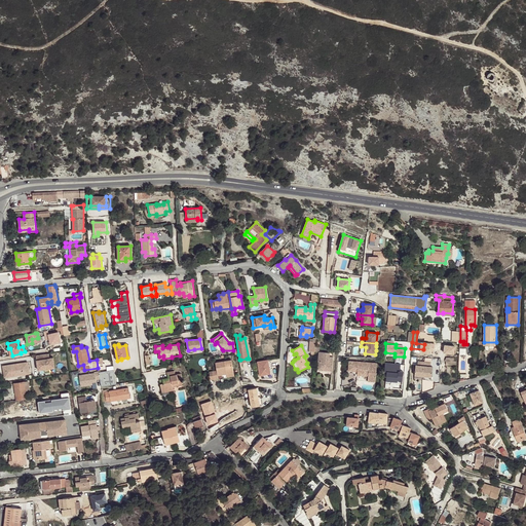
[(332,371),(333,358),(330,357),(330,353),(320,352),(317,370),(332,371)]
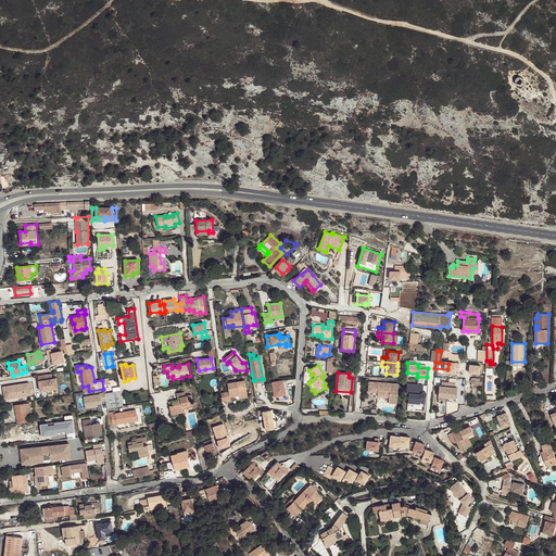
[(52,374),(38,376),(40,391),(48,390),(51,390),(58,389),(57,378),(52,379),(52,374)]
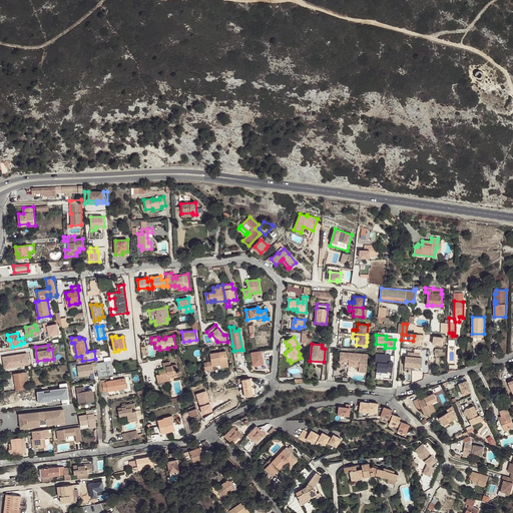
[(250,351),(251,366),(264,365),(263,351),(250,351)]
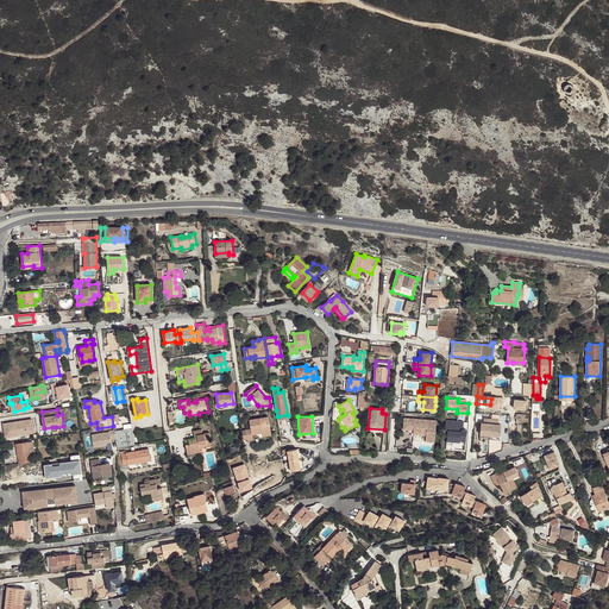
[(243,431),(244,440),(252,438),(252,435),(262,433),(263,437),(271,435),(268,418),(250,420),(251,429),(243,431)]
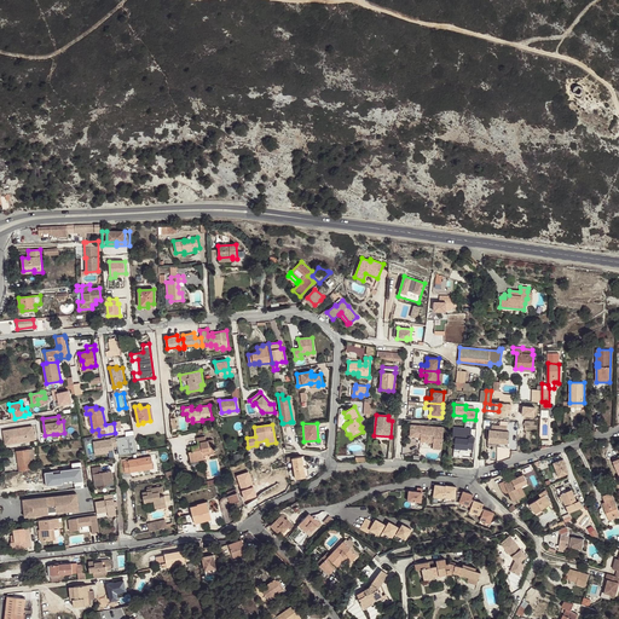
[(441,449),(444,427),(411,424),(410,435),(421,437),(421,439),(433,439),(433,441),(433,447),(441,449)]
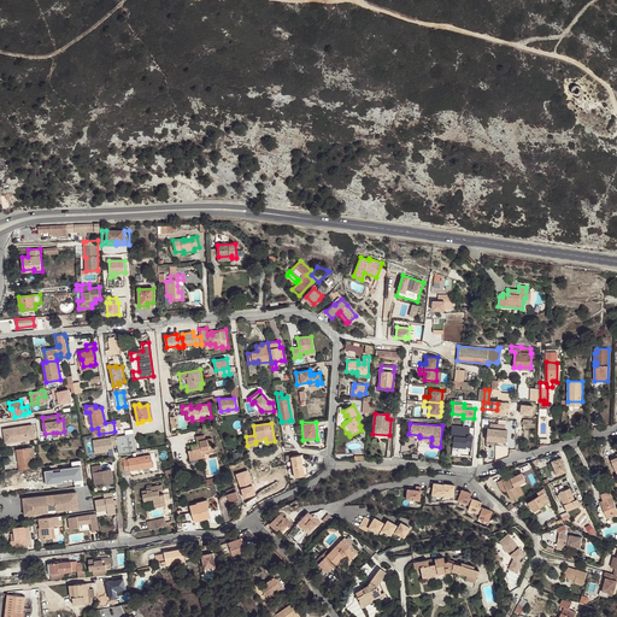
[(505,429),(506,424),(491,423),(491,428),(488,428),(487,440),(507,441),(507,429),(505,429)]
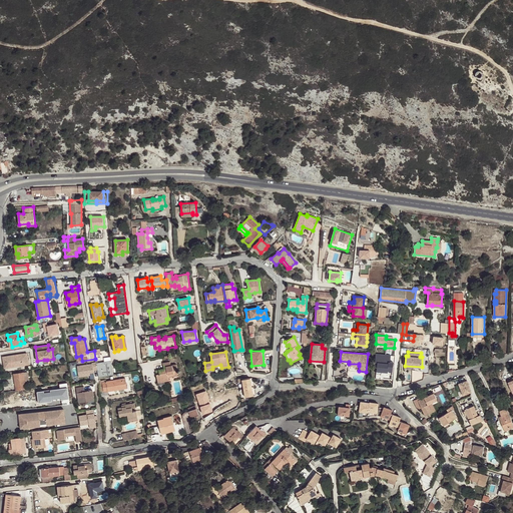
[(3,357),(4,369),(29,365),(27,353),(3,357)]
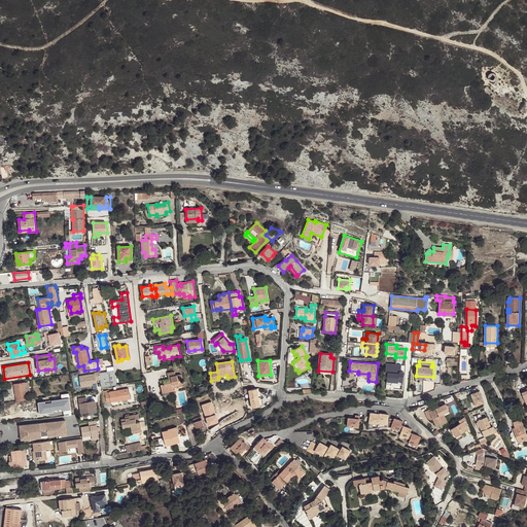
[(387,362),(385,381),(401,383),(402,372),(400,372),(401,364),(387,362)]
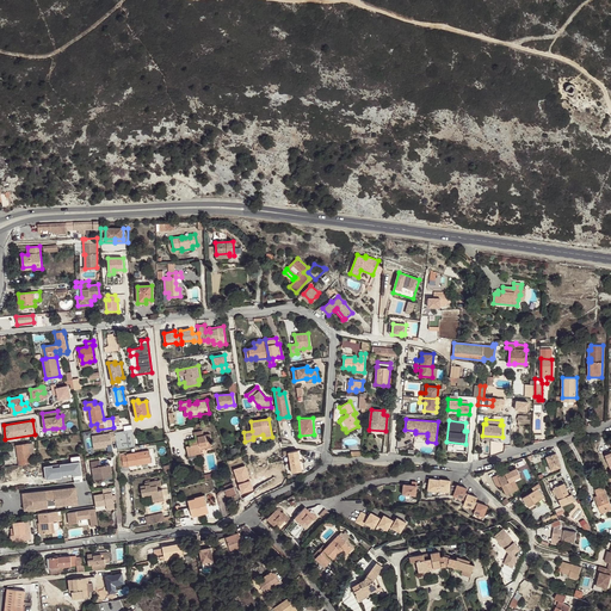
[(133,430),(115,432),(116,438),(118,449),(136,446),(133,430)]
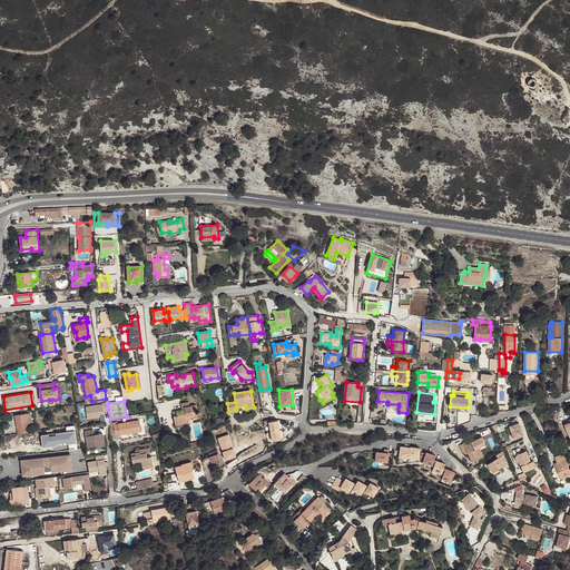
[(107,403),(107,402),(102,402),(102,403),(86,405),(88,418),(97,416),(97,413),(99,412),(104,412),(104,410),(108,409),(107,403)]
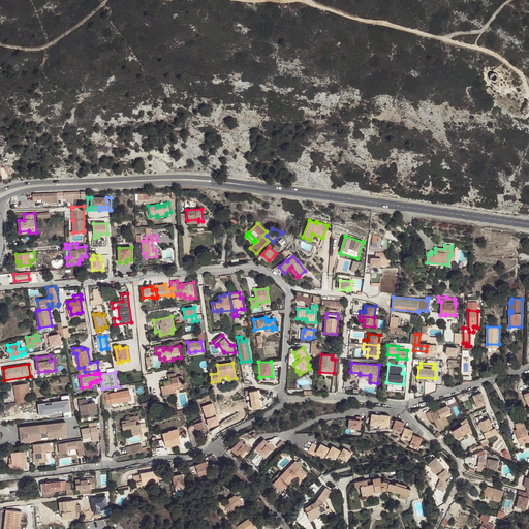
[(168,394),(175,393),(174,389),(174,387),(183,385),(182,381),(183,381),(182,375),(176,376),(176,373),(168,374),(169,380),(163,381),(164,385),(161,386),(162,391),(167,390),(168,394)]
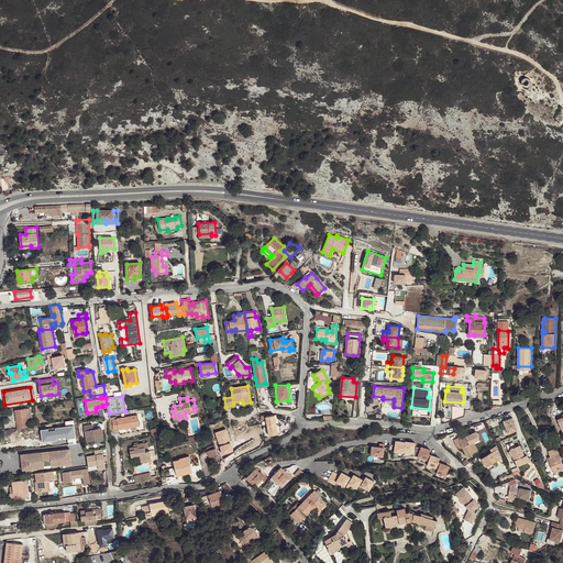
[(18,428),(29,427),(28,421),(26,408),(15,410),(18,428)]
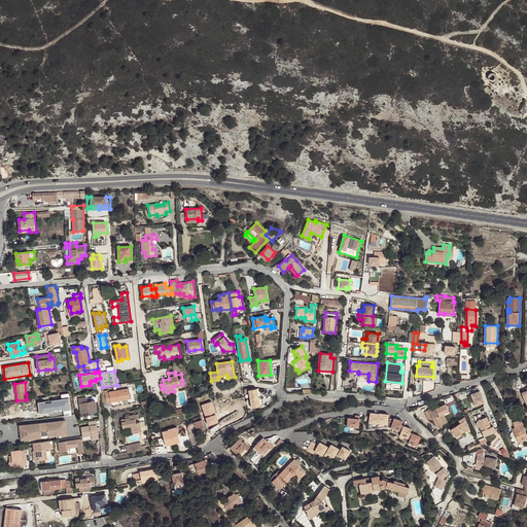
[(102,391),(103,402),(107,401),(111,400),(111,401),(131,398),(129,388),(109,391),(109,390),(102,391)]
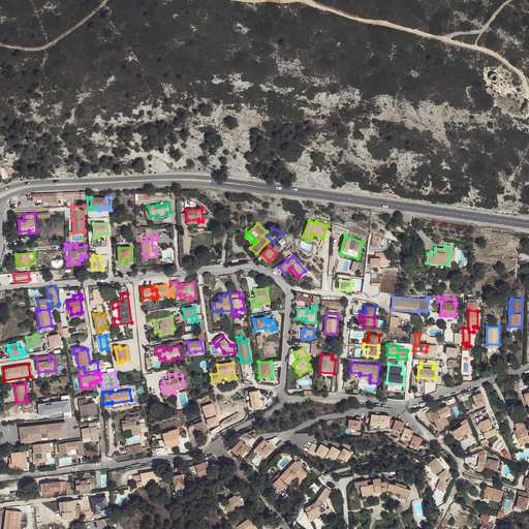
[(251,400),(259,398),(257,390),(249,391),(251,400)]
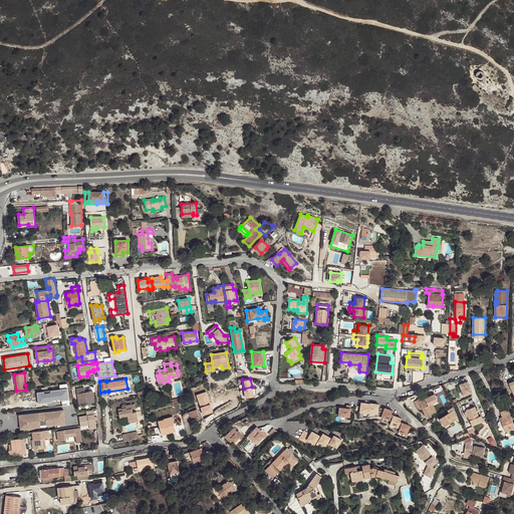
[(472,393),(468,381),(466,382),(466,381),(460,384),(464,396),(472,393)]
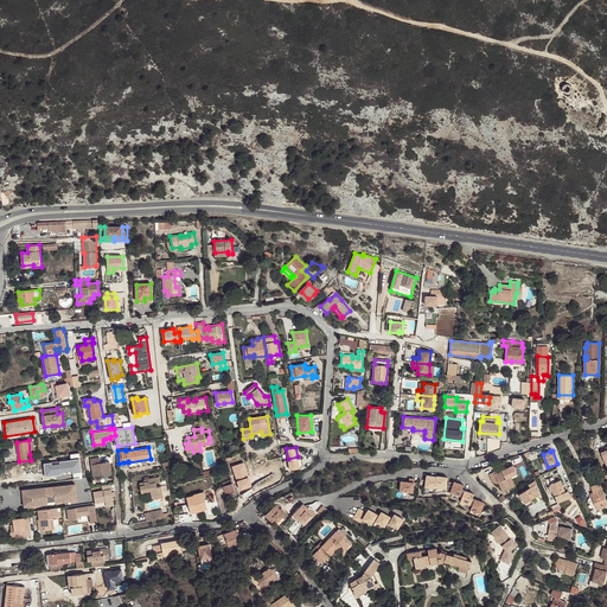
[(53,468),(65,467),(63,457),(52,459),(53,468)]
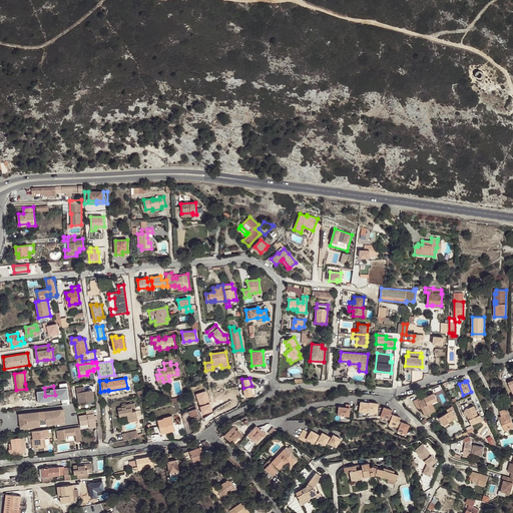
[(243,388),(245,397),(252,395),(251,386),(243,388)]
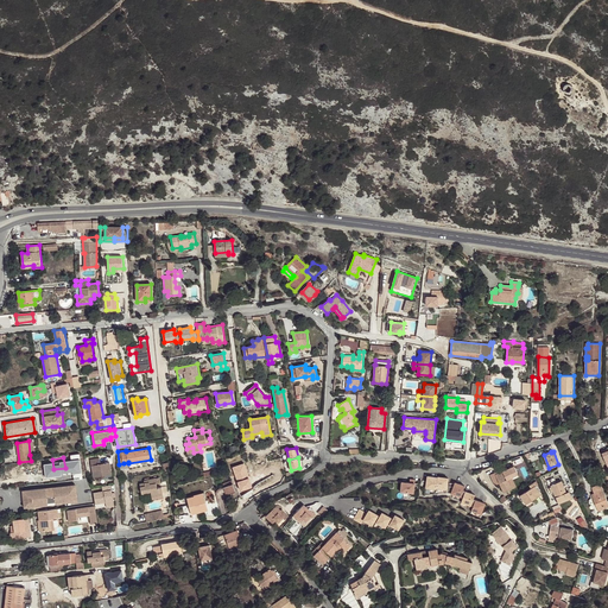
[(90,460),(92,466),(94,476),(112,474),(111,462),(101,464),(100,458),(90,460)]
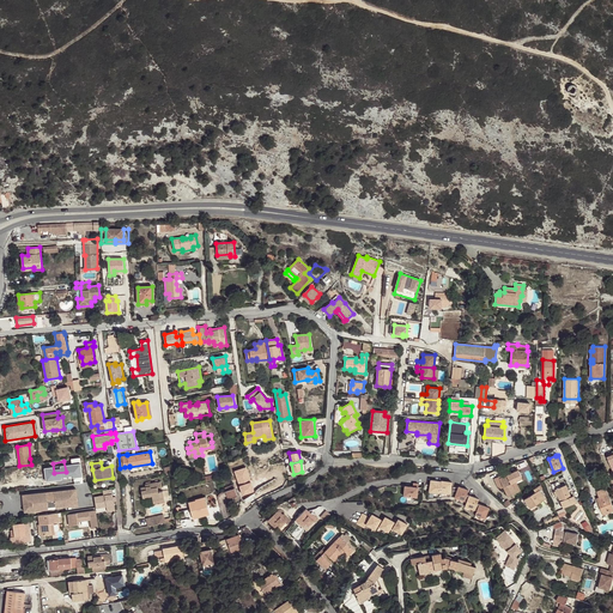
[(31,465),(19,466),(22,483),(34,480),(34,477),(43,475),(42,466),(31,467),(31,465)]
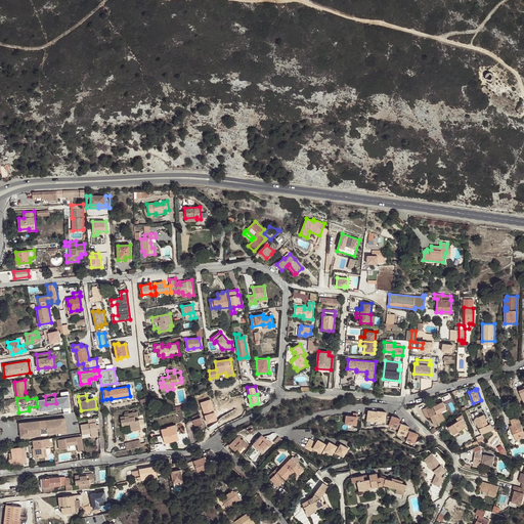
[(446,408),(443,401),(433,406),(427,409),(427,407),(422,409),(427,419),(430,417),(434,425),(441,422),(437,413),(446,408)]
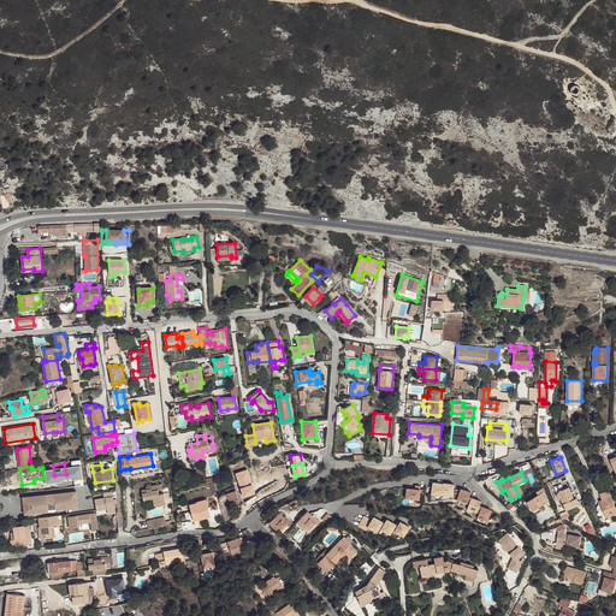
[(514,486),(519,496),(521,495),(517,487),(526,484),(525,480),(514,486)]
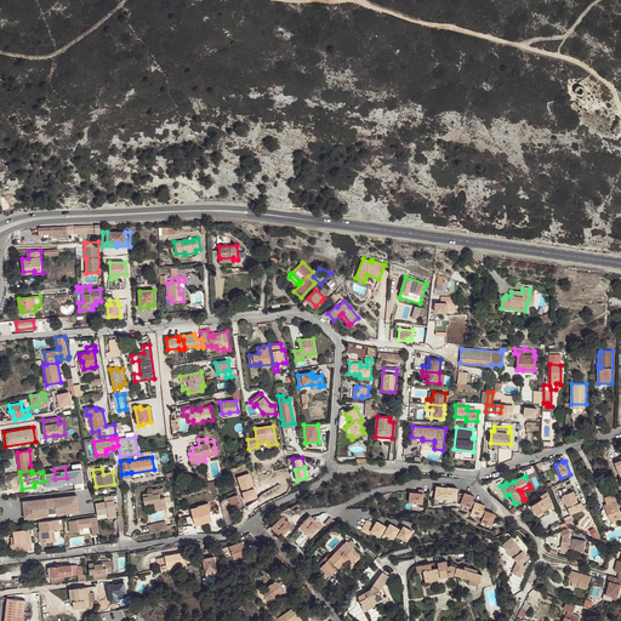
[(445,499),(446,488),(437,485),(436,491),(432,490),(431,497),(445,500),(445,499)]
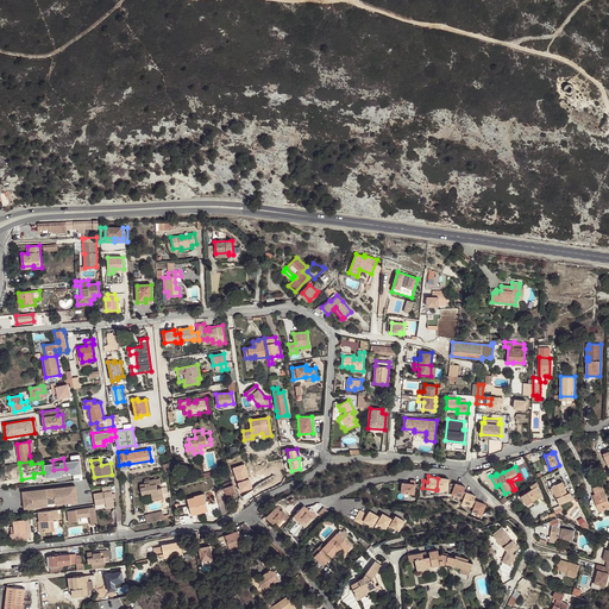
[(437,489),(447,490),(449,478),(438,477),(438,478),(437,489)]
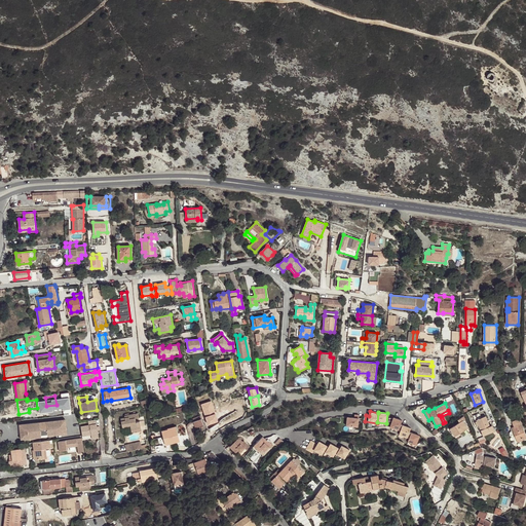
[(121,418),(122,426),(130,425),(132,428),(141,427),(140,421),(136,422),(135,418),(139,417),(138,413),(124,415),(125,418),(121,418)]
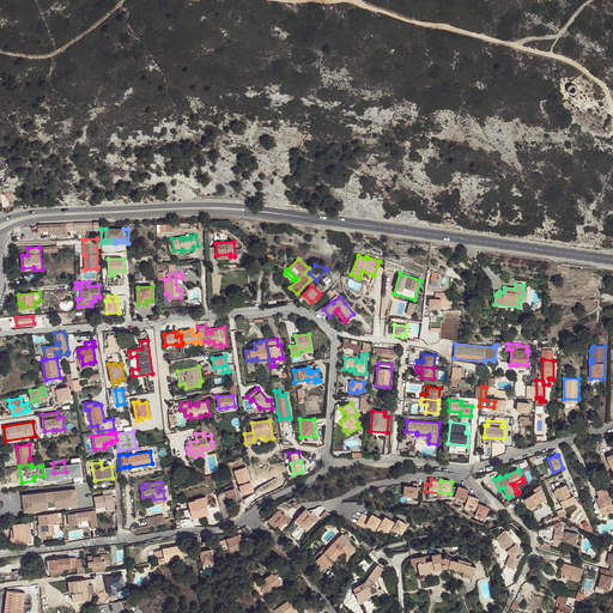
[(417,496),(418,481),(413,481),(413,485),(405,484),(404,493),(417,496)]
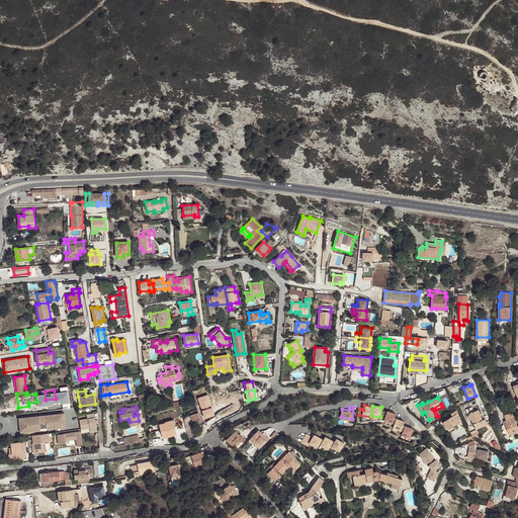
[(476,429),(487,425),(485,419),(483,420),(479,410),(473,412),(472,407),(465,410),(467,416),(468,415),(470,415),(471,419),(476,429)]
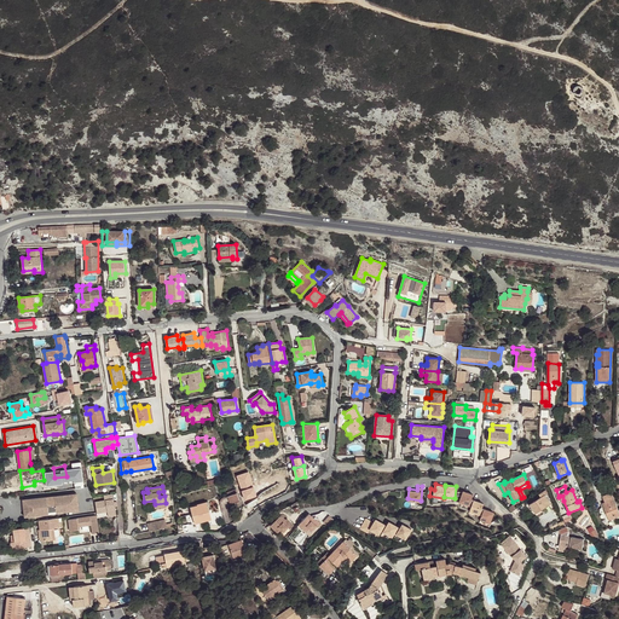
[(541,497),(530,505),(534,514),(536,514),(541,510),(550,503),(545,495),(548,493),(547,490),(539,495),(541,497)]
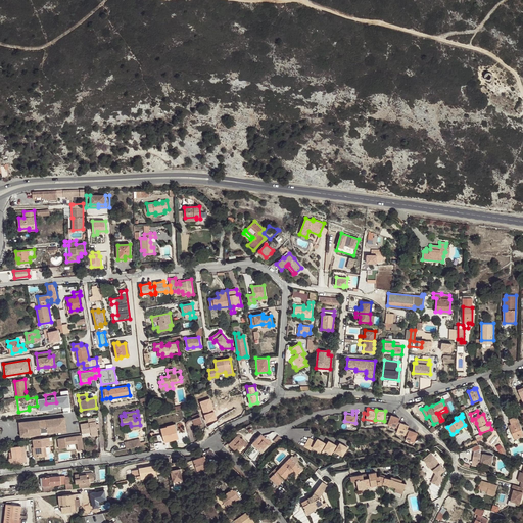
[(414,442),(417,433),(407,429),(409,425),(398,422),(399,418),(391,415),(391,416),(386,415),(385,424),(388,425),(397,428),(396,432),(407,435),(406,439),(414,442)]
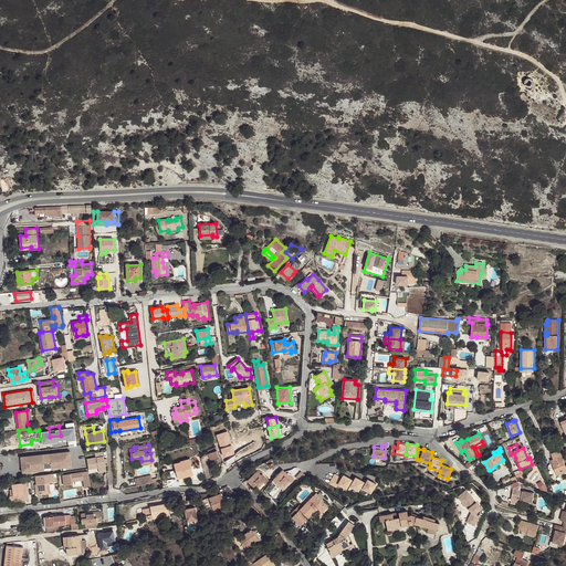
[(43,454),(24,457),(25,472),(52,470),(52,469),(71,467),(72,465),(71,453),(70,451),(51,453),(52,458),(43,459),(43,454)]
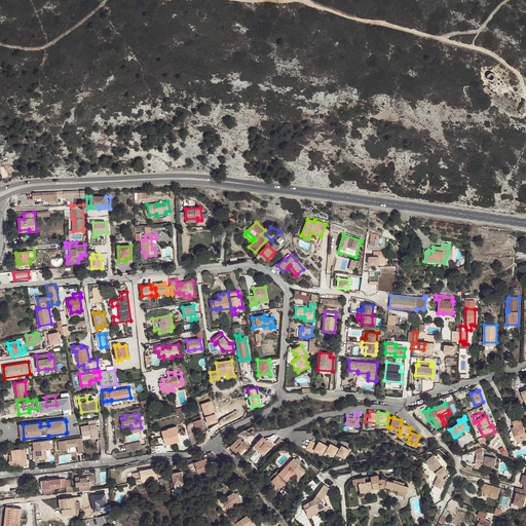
[(99,438),(96,419),(88,420),(89,425),(81,426),(82,436),(91,435),(92,439),(99,438)]
